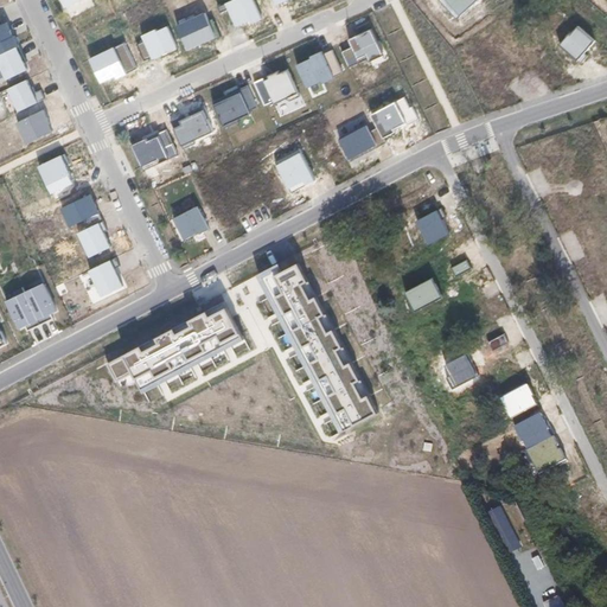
[(253,0),(234,0),(218,7),(221,13),(229,10),(237,26),(251,20),(253,23),(262,19),(253,0)]
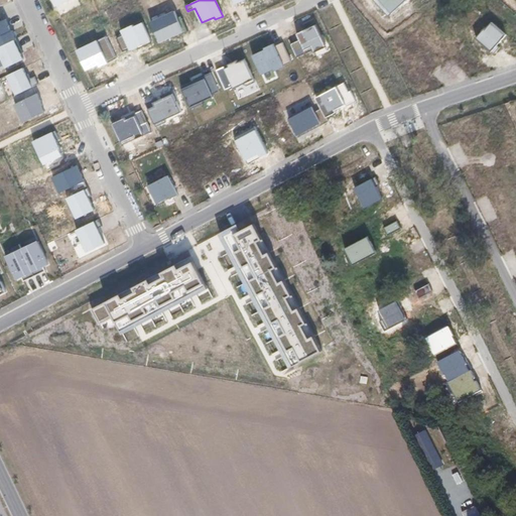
[(375,0),(389,14),(404,0),(375,0)]
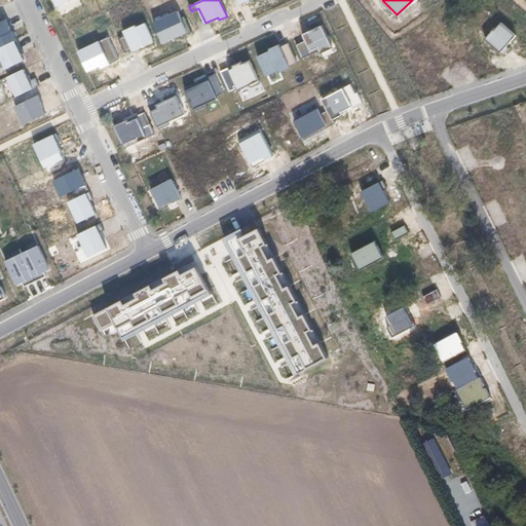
[(178,11),(154,23),(163,43),(177,37),(176,35),(182,32),(184,36),(192,32),(184,16),(181,19),(178,11)]
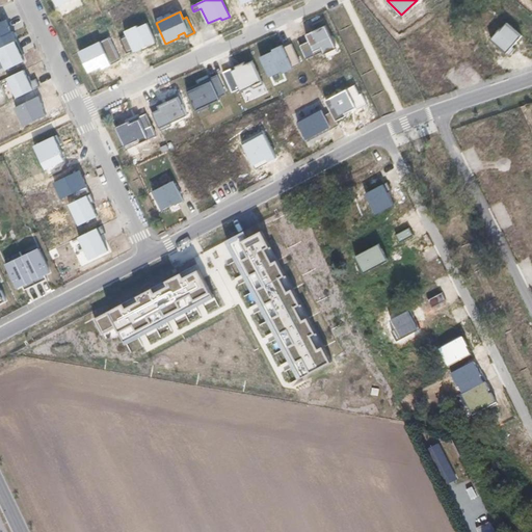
[(0,48),(18,41),(14,31),(12,32),(6,20),(3,22),(0,22),(0,48)]
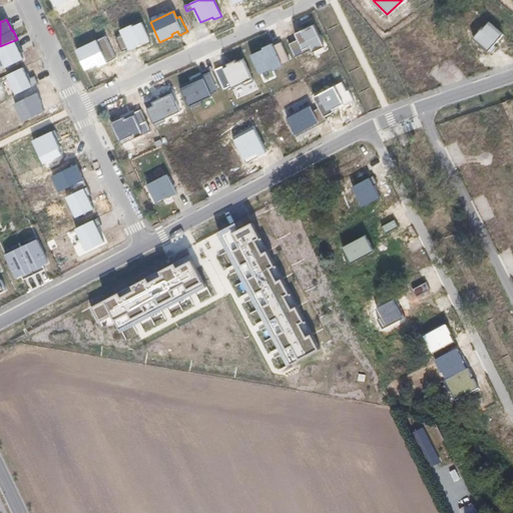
[(122,35),(117,37),(123,51),(127,49),(130,52),(151,42),(142,20),(121,29),(122,35)]
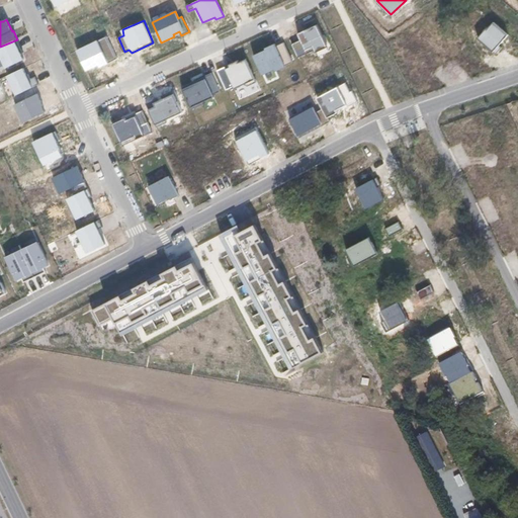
[(510,34),(494,22),(478,37),(495,51),(510,34)]
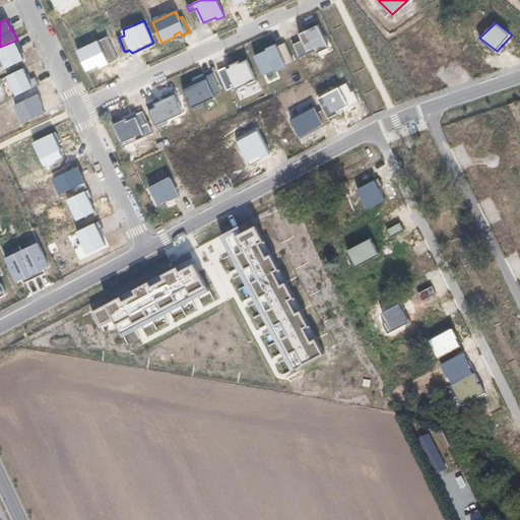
[(303,40),(295,44),(302,56),(317,51),(319,53),(329,47),(318,23),(301,34),(303,40)]
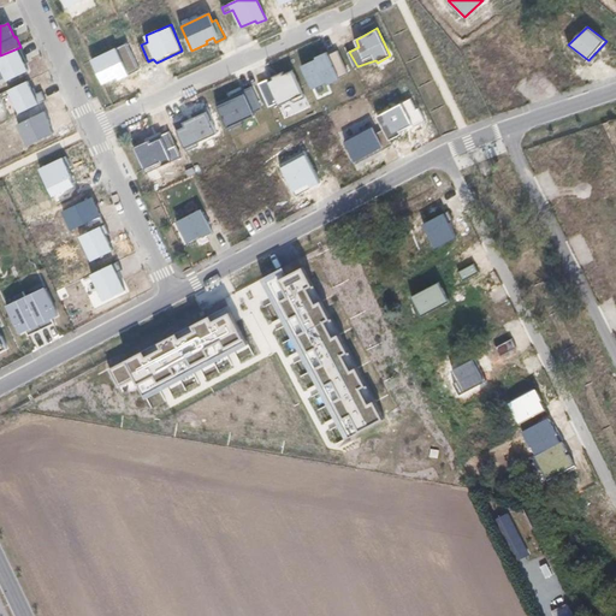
[(128,43),(90,59),(104,83),(140,70),(128,43)]
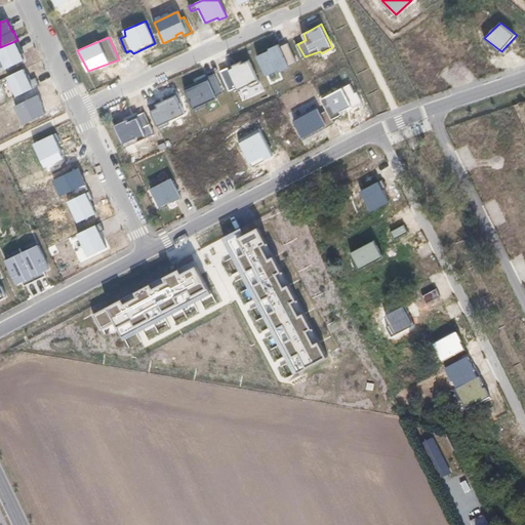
[(0,47),(0,63),(3,71),(25,61),(22,54),(24,53),(17,40),(0,47)]
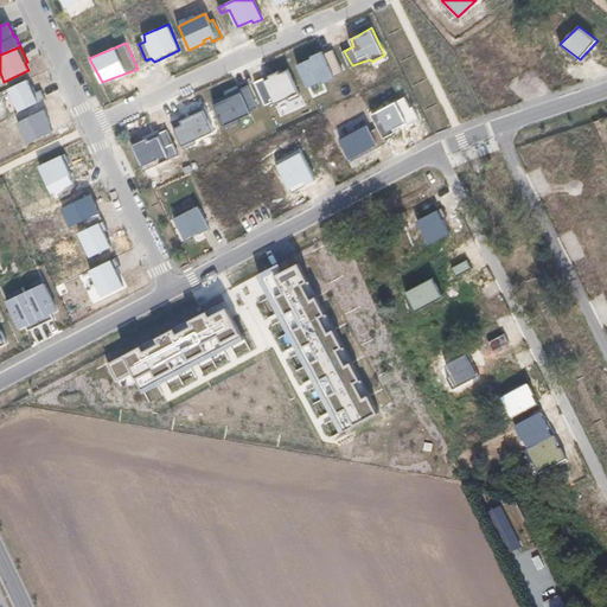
[(312,58),(298,65),(308,89),(323,82),(324,83),(334,78),(334,77),(344,74),(332,50),(324,55),(323,51),(311,57),(312,58)]
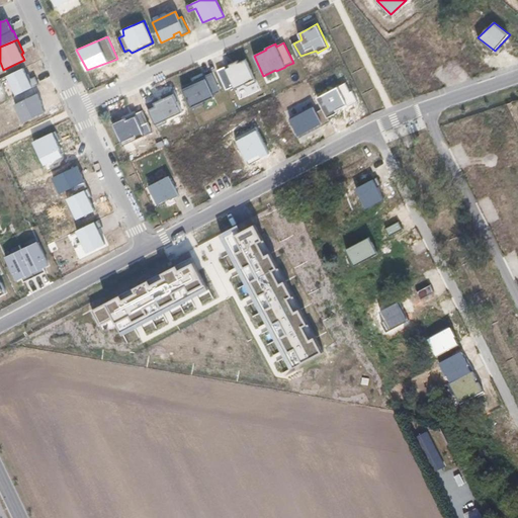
[(226,69),(235,89),(247,84),(248,87),(257,83),(246,60),(239,63),(238,61),(229,65),(230,67),(226,69)]
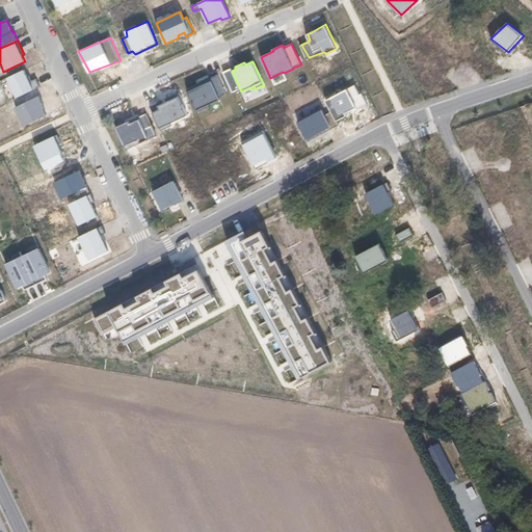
[(24,70),(7,78),(17,98),(40,86),(36,79),(31,81),(29,76),(27,77),(24,70)]
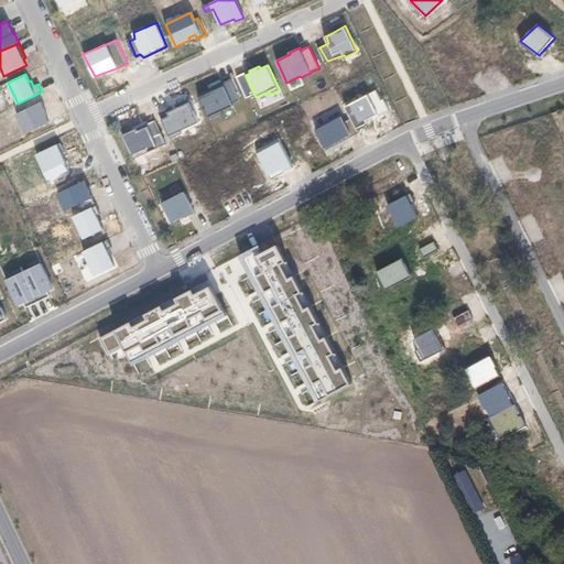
[(230,79),(198,95),(209,119),(221,114),(220,111),(234,106),(232,104),(239,100),(230,79)]
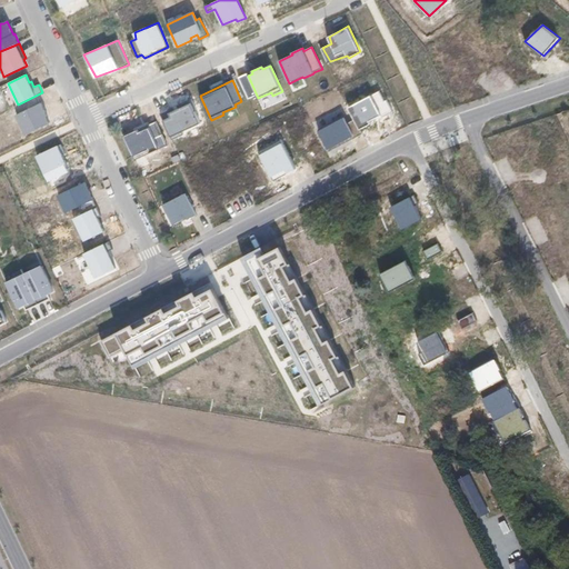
[(379,92),(371,96),(381,115),(383,117),(392,111),(388,100),(383,101),(379,92)]
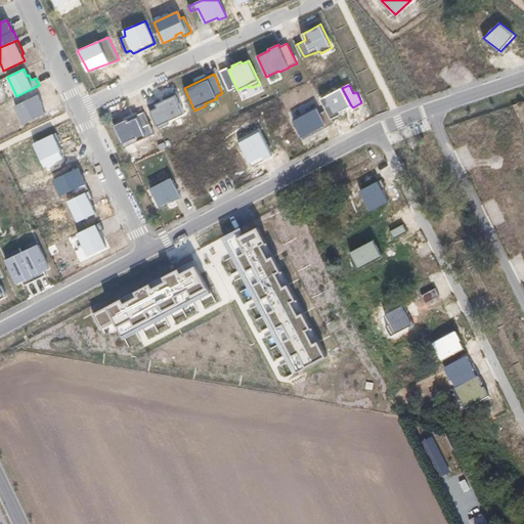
[(321,99),(326,110),(332,120),(342,116),(341,112),(351,105),(342,88),(321,99)]
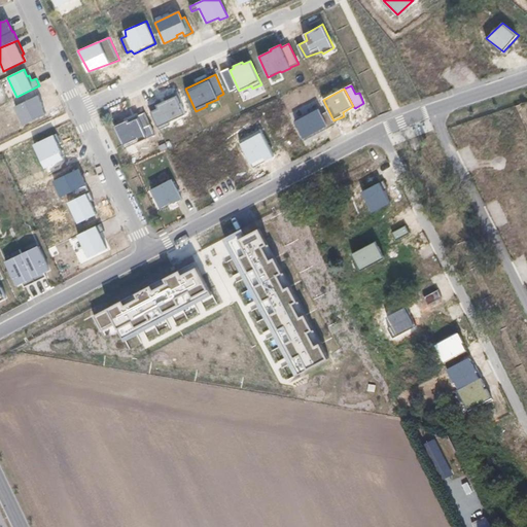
[(148,105),(160,130),(171,125),(169,123),(186,114),(180,103),(182,102),(177,92),(165,98),(166,101),(164,102),(163,99),(148,105)]
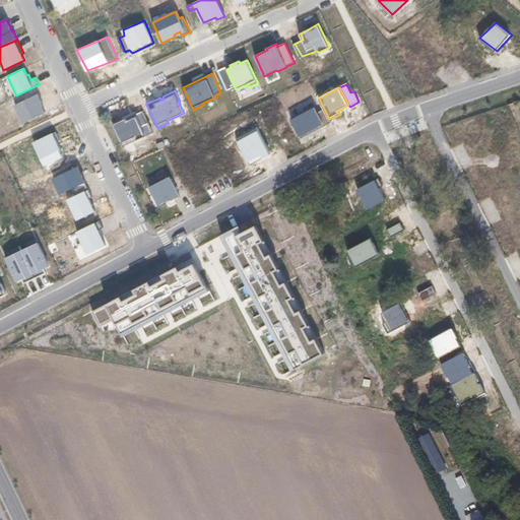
[(39,94),(15,104),(23,123),(47,113),(39,94)]
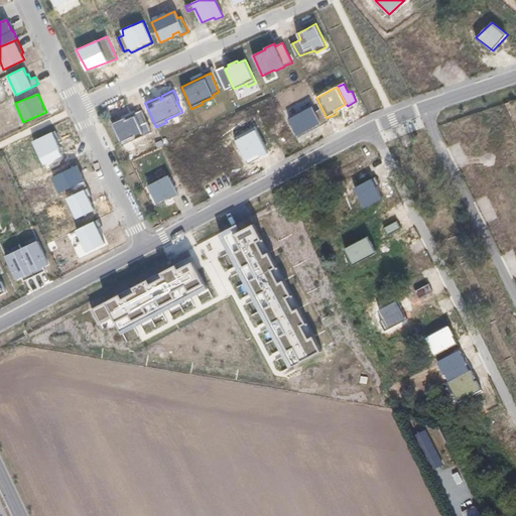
[(290,118),(298,136),(321,124),(315,111),(313,106),(290,118)]
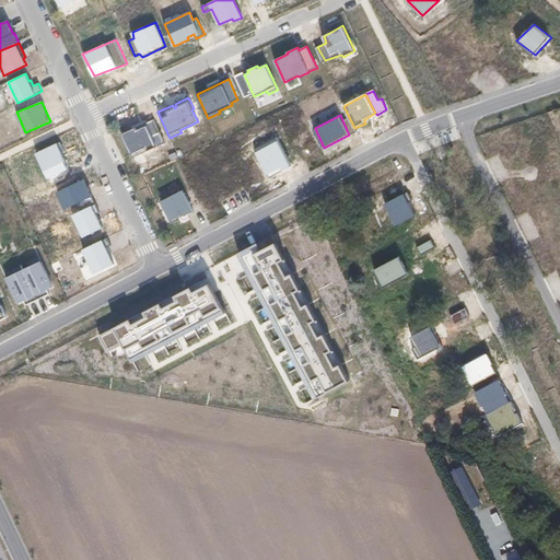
[(342,120),(349,135),(357,131),(354,128),(349,117),(342,120)]
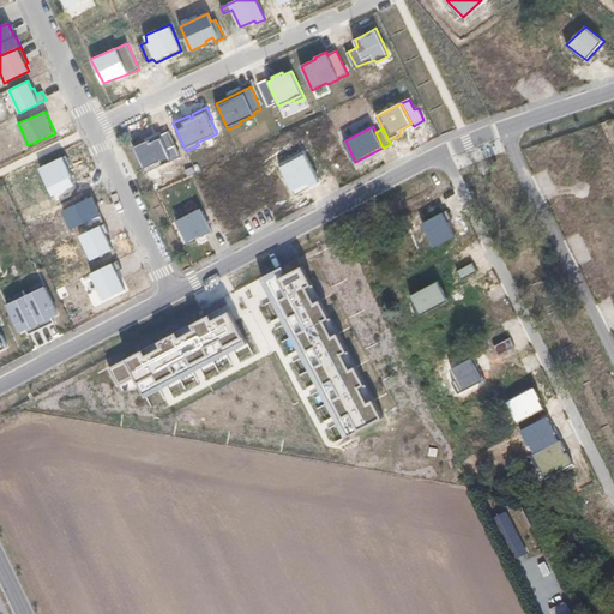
[(161,131),(134,145),(148,172),(180,157),(169,131),(162,133),(161,131)]
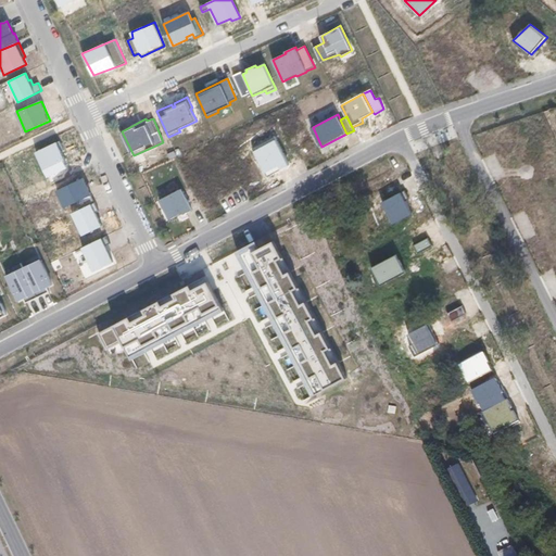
[(277,138),(255,150),(268,175),(289,165),(277,138)]
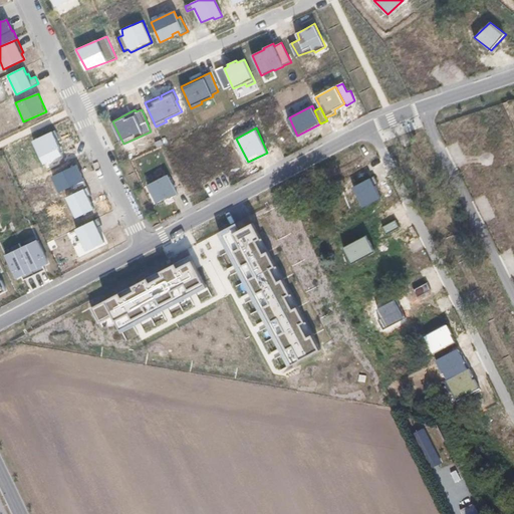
[(54,131),(32,140),(45,167),(64,157),(54,131)]
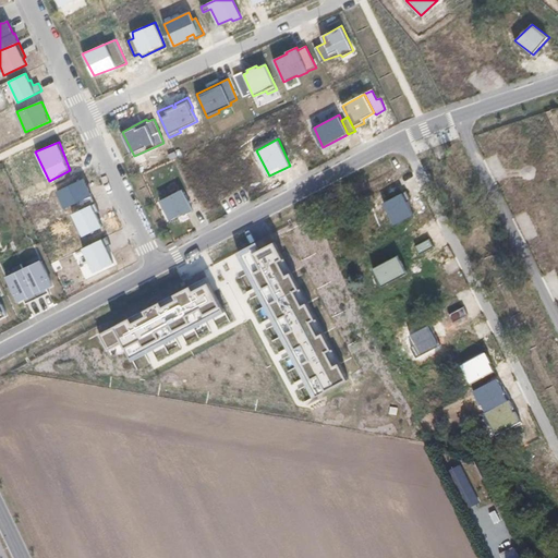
[(84,178),(57,191),(67,208),(92,196),(84,178)]
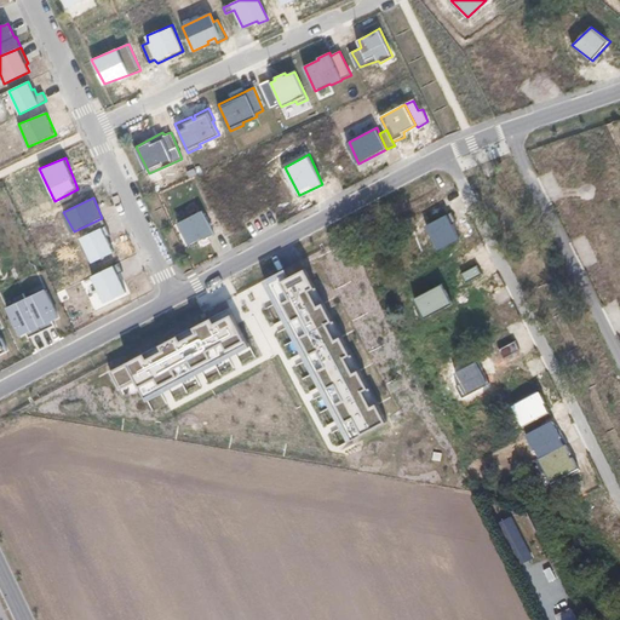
[(204,210),(179,224),(189,245),(214,234),(204,210)]
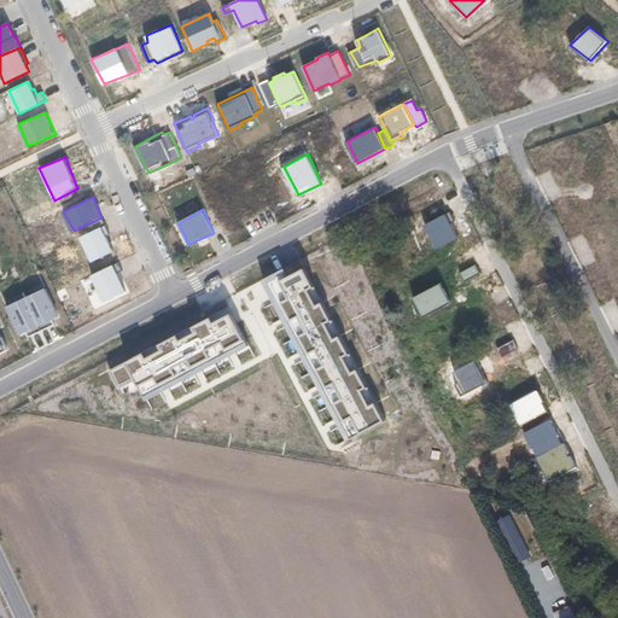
[(460,238),(447,214),(421,226),(436,251),(460,238)]
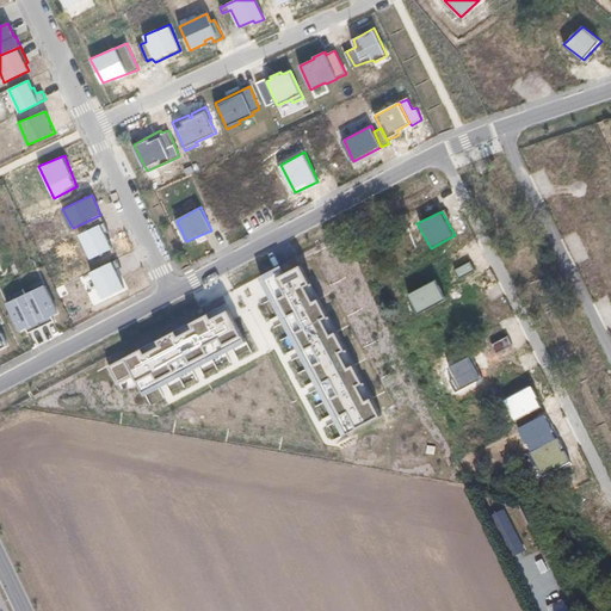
[(102,223),(80,233),(93,259),(113,250),(102,223)]
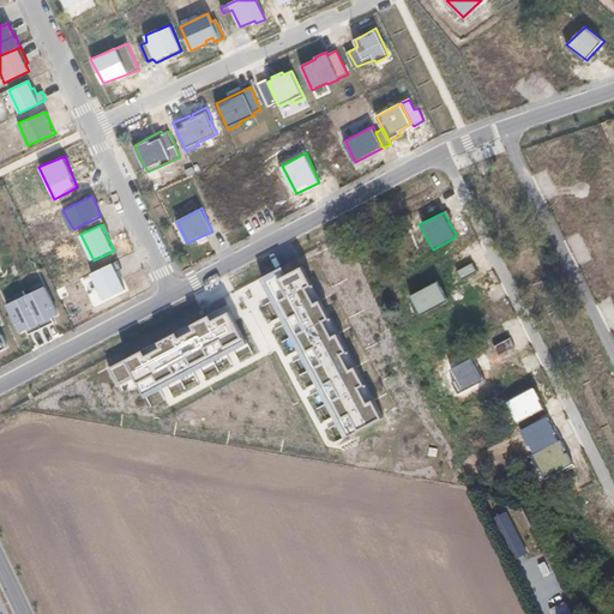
[(112,264),(91,274),(103,300),(125,290),(112,264)]
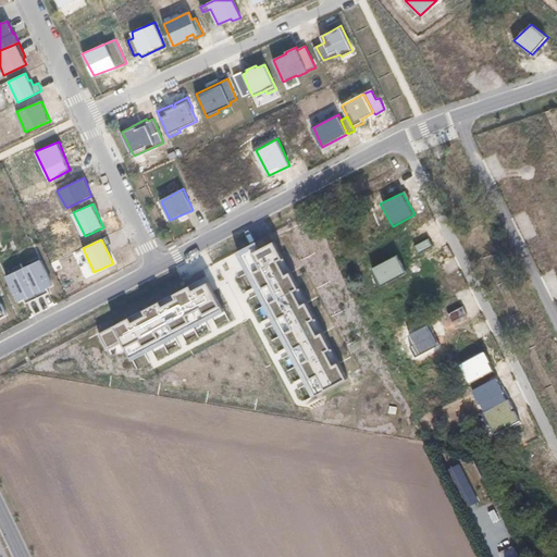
[(348,378),(275,239),(245,255),(318,395),(348,378)]
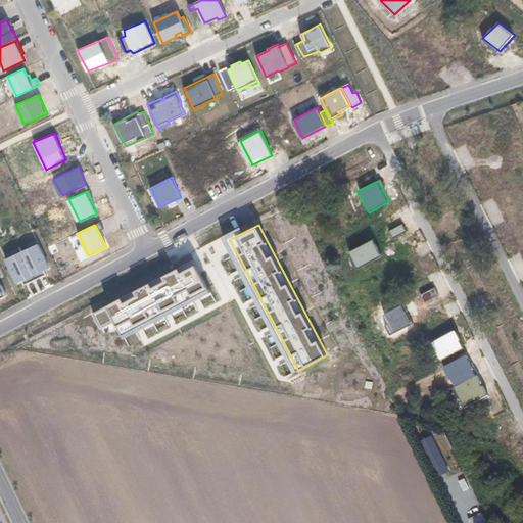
[(407,232),(402,225),(389,231),(393,238),(407,232)]
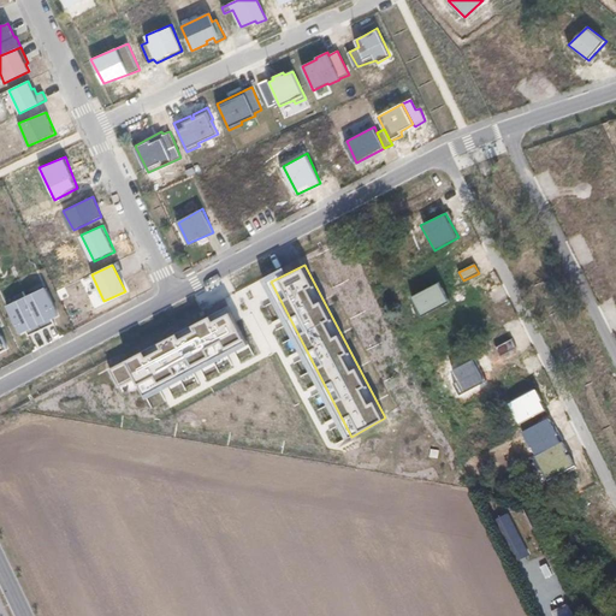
[(450,302),(439,283),(412,298),(424,318),(450,302)]
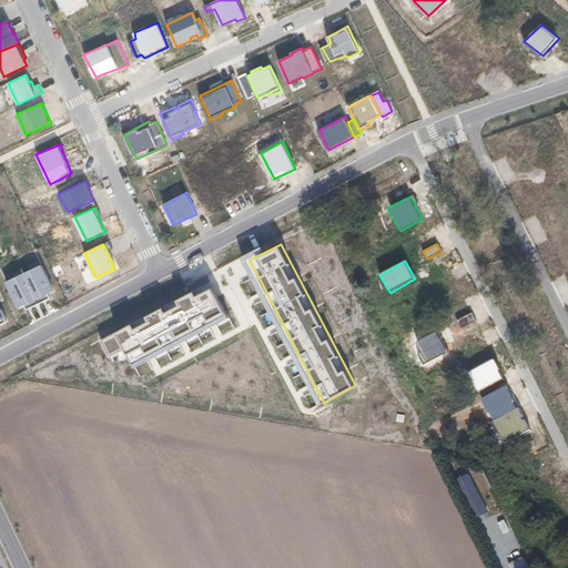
[(41,263),(7,280),(19,307),(24,304),(27,307),(51,298),(49,293),(54,290),(41,263)]
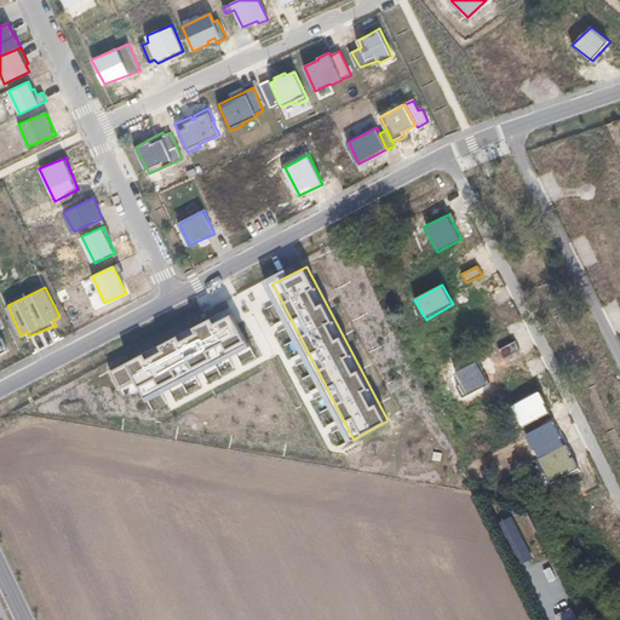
[(247,344),(228,313),(174,342),(112,372),(121,389),(138,379),(145,395),(162,386),(199,368),(231,351),(247,344)]
